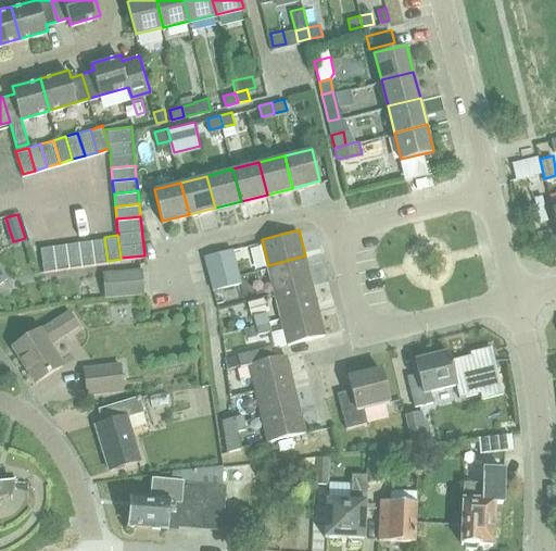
[(91,239),(95,262),(108,261),(104,237),(91,239)]
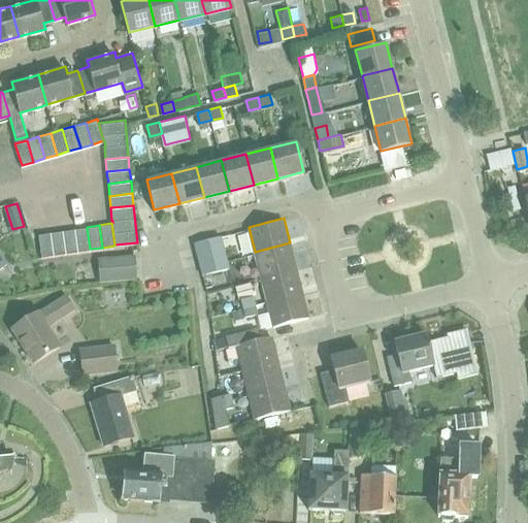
[(75,228),(78,251),(90,249),(87,227),(75,228)]
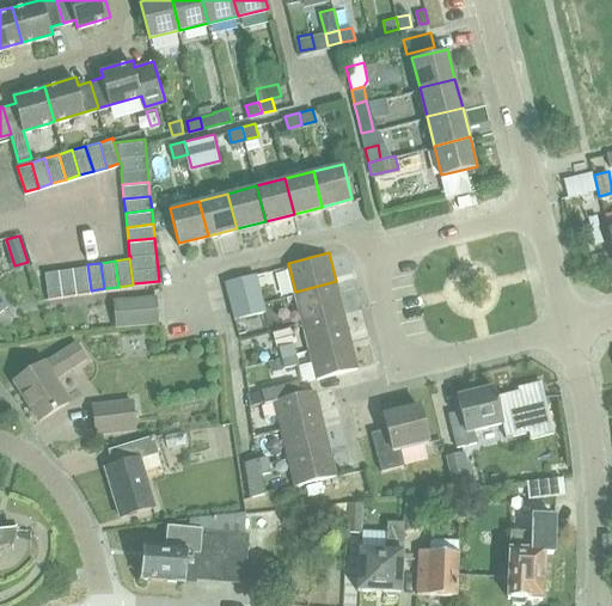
[(73,267),(77,293),(91,291),(87,264),(73,267)]
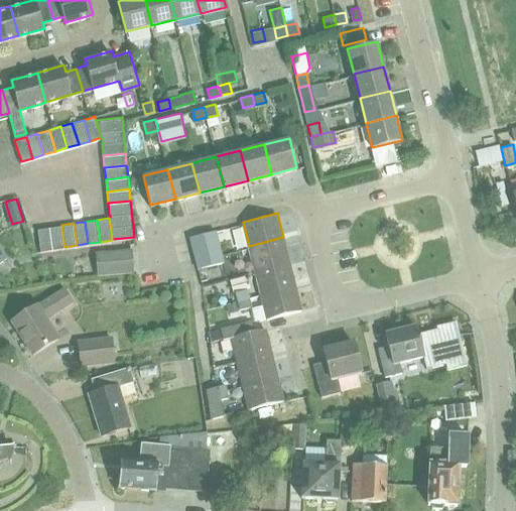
[(49,226),(52,248),(65,247),(61,225),(49,226)]
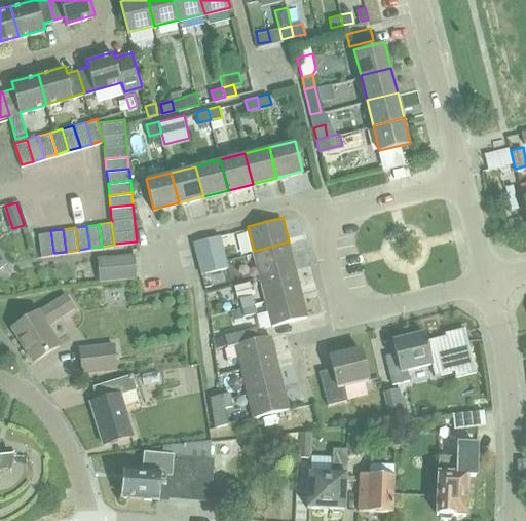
[(41,255),(53,253),(50,230),(38,232),(41,255)]
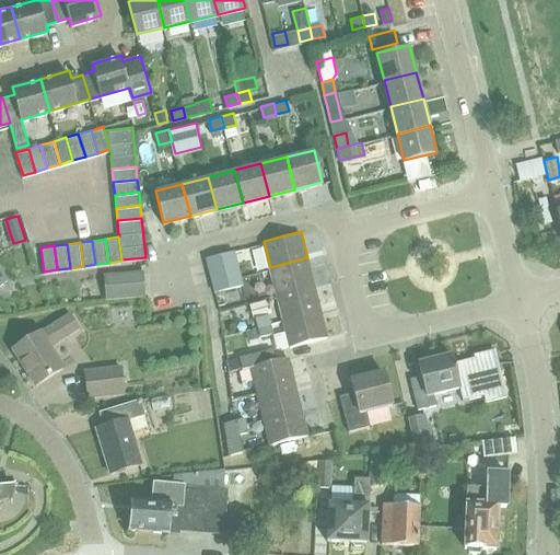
[(216,290),(243,282),(234,249),(207,255),(216,290)]
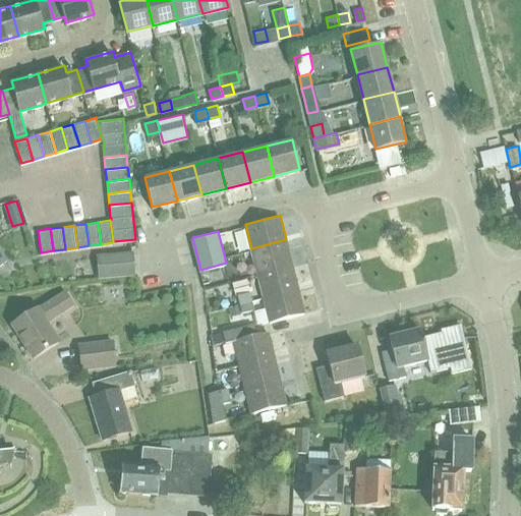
[(286,239),(251,248),(257,272),(292,263),(286,239)]
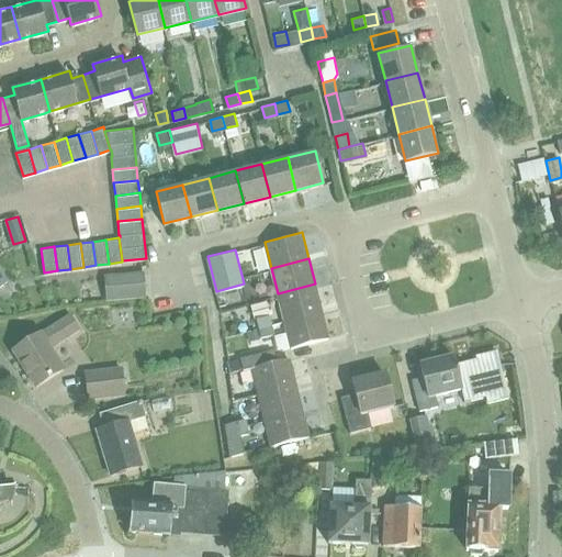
[(105,273),(108,298),(145,294),(143,269),(105,273)]
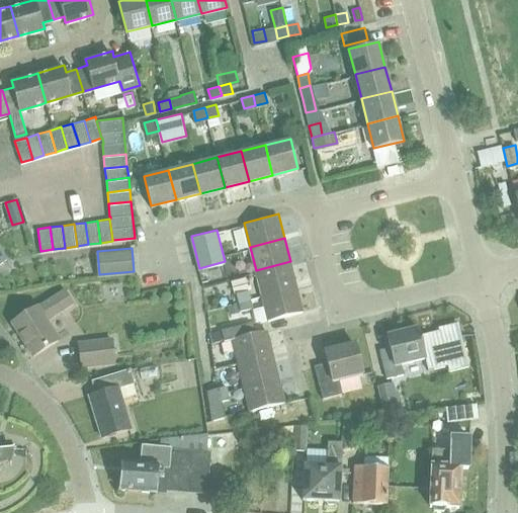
[(296,284),(290,261),(256,270),(262,293),(296,284)]
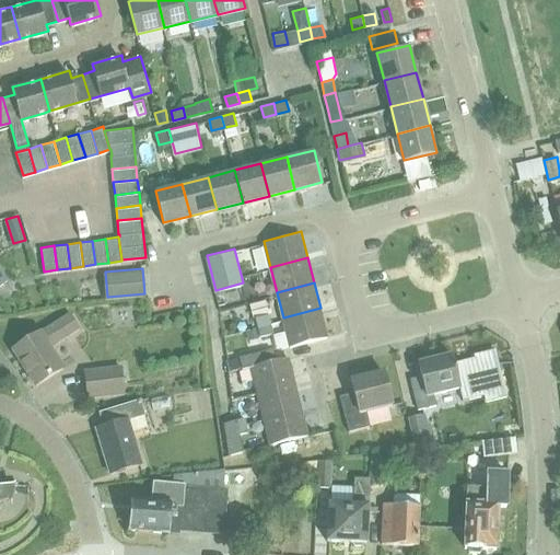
[(321,308),(283,318),(290,345),(328,335),(321,308)]
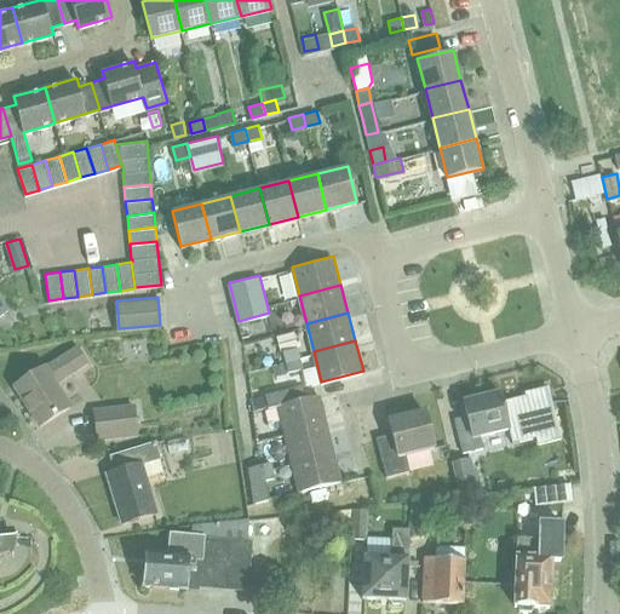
[(89,360),(78,343),(15,383),(39,423),(70,403),(56,380),(89,360)]
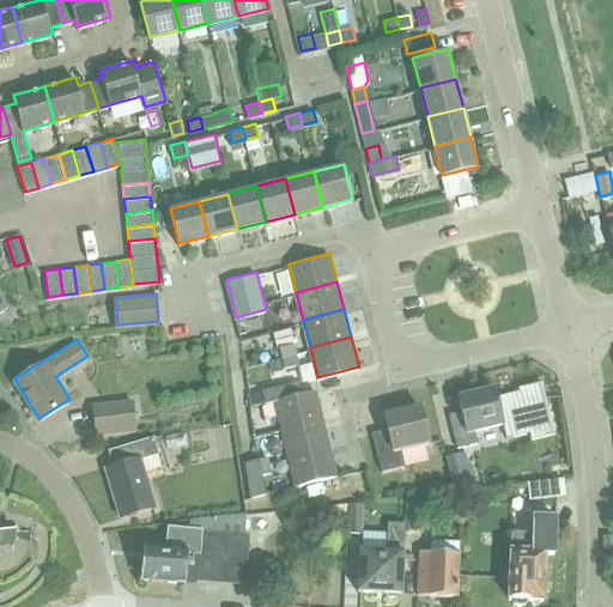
[(283,356),(296,352),(293,343),(280,345),(283,356)]
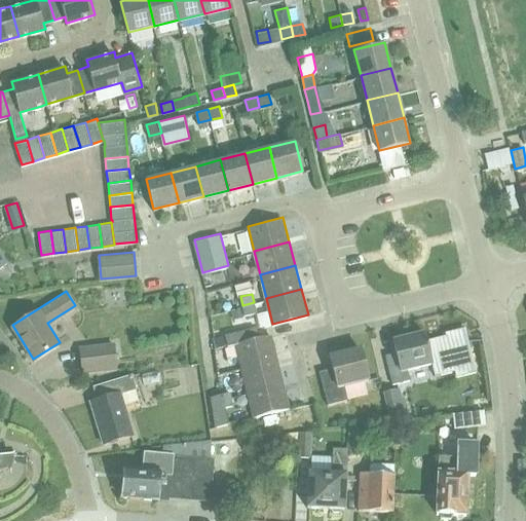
[(254,302),(242,305),(245,313),(256,310),(254,302)]
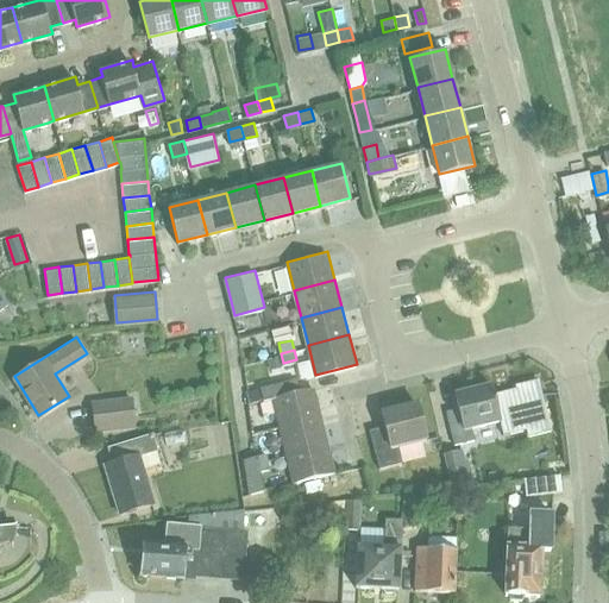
[(248,381),(263,377),(259,362),(243,365),(248,381)]
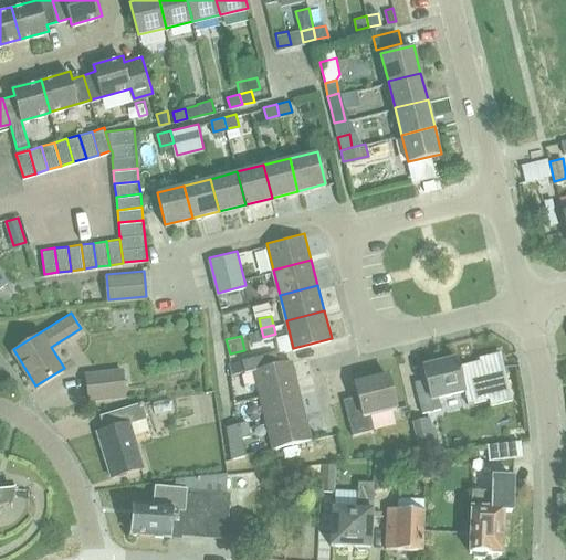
[(457,365),(454,356),(421,365),(425,377),(413,380),(421,412),(441,408),(438,395),(463,389),(467,402),(489,397),(490,403),(512,397),(500,349),(478,355),(479,358),(457,365)]
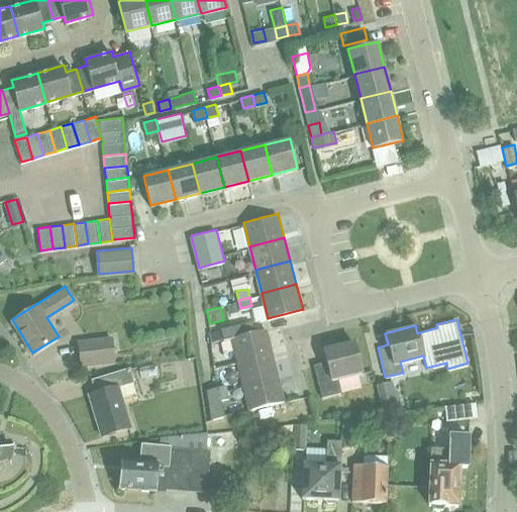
[(237,360),(273,350),(267,325),(253,328),(251,320),(221,327),(224,338),(232,336),(237,360)]
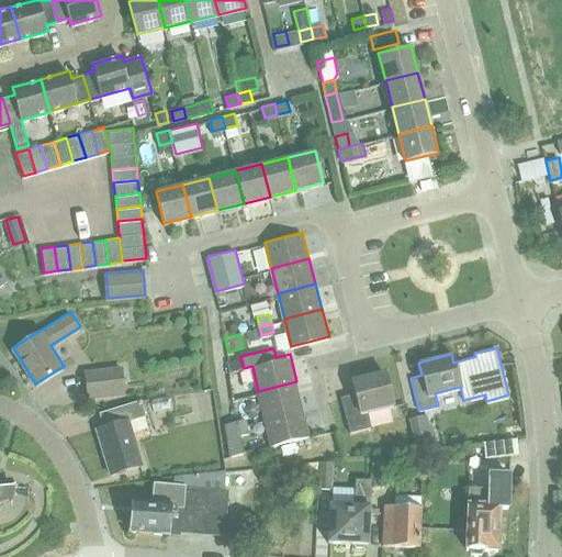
[(85,367),(88,397),(125,393),(123,364),(85,367)]
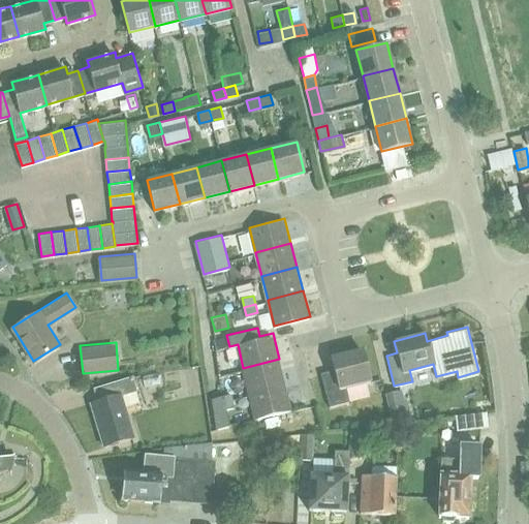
[(371,379),(363,348),(332,356),(335,368),(321,372),(330,405),(349,400),(345,386),(371,379)]
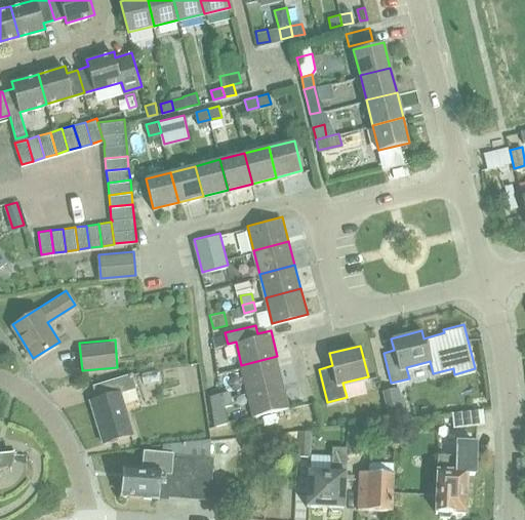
[(277,356),(241,365),(247,389),(283,381),(277,356)]
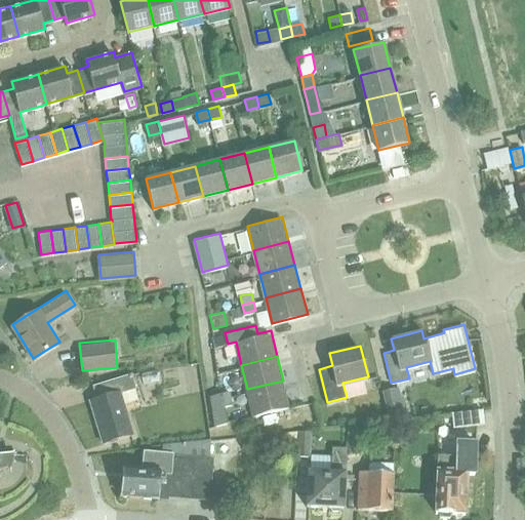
[(139,396),(136,386),(132,371),(92,384),(96,397),(91,399),(104,441),(132,432),(123,401),(139,396)]
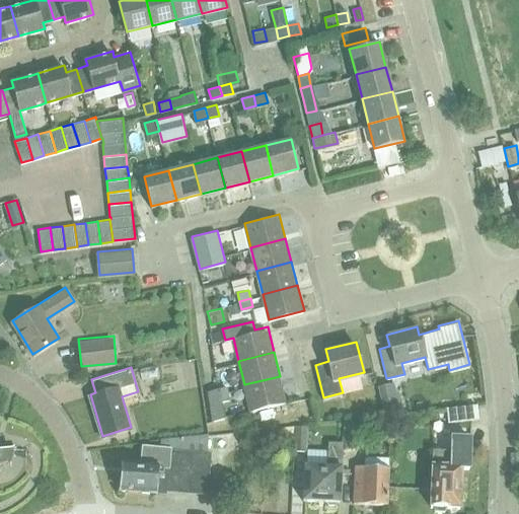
[(280,376),(244,384),(250,410),(286,400),(280,376)]
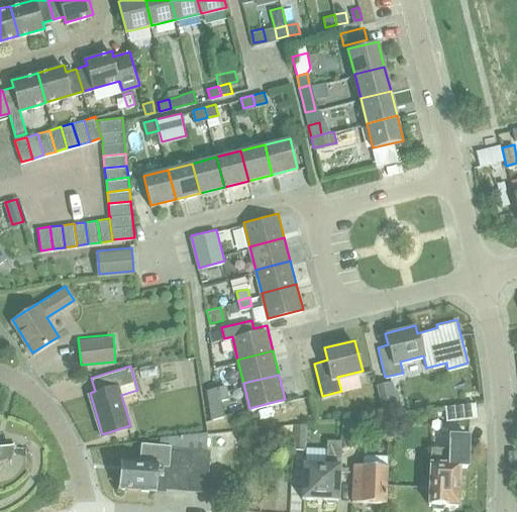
[(392,380),(377,384),(383,408),(398,405),(392,380)]
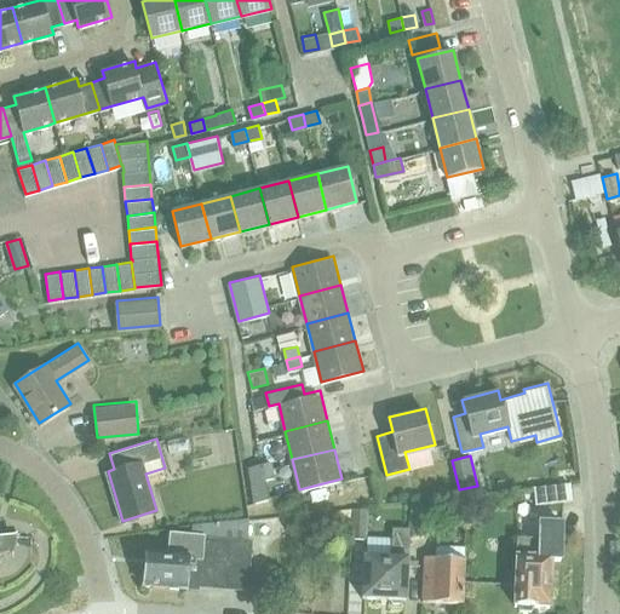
[(269,497),(265,477),(275,475),(271,460),(250,466),(254,500),(269,497)]
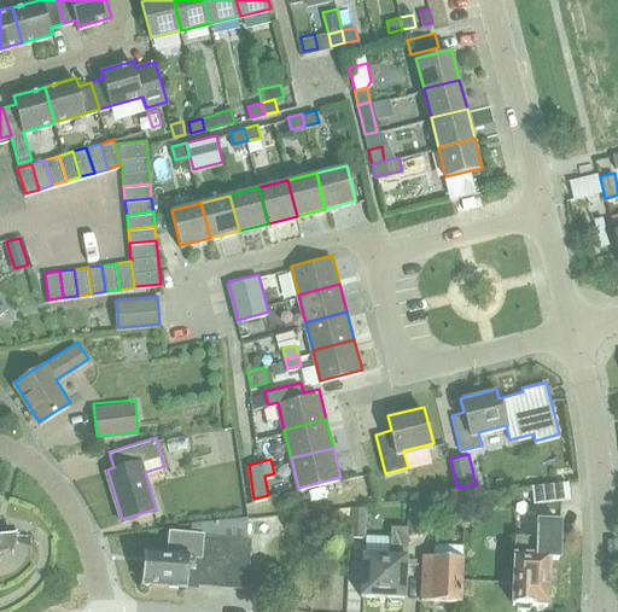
[(570,497),(569,482),(534,485),(535,501),(570,497)]
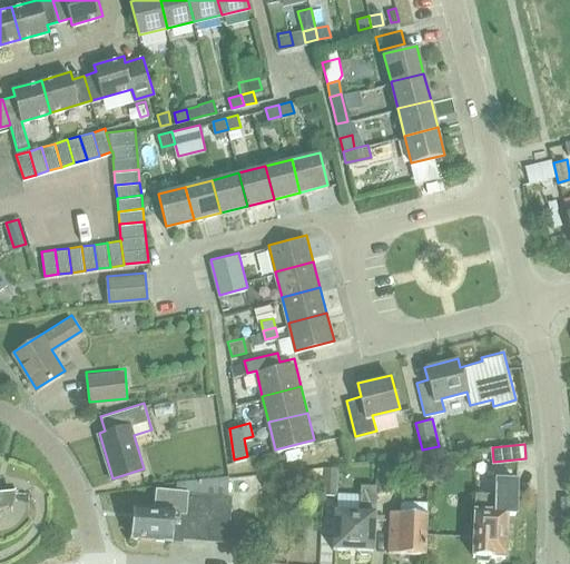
[(399,459),(379,462),(380,474),(400,473),(399,459)]
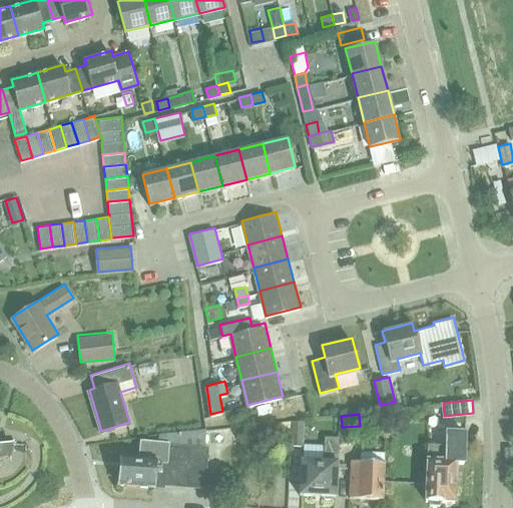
[(303,445),(305,422),(293,421),(292,444),(303,445)]
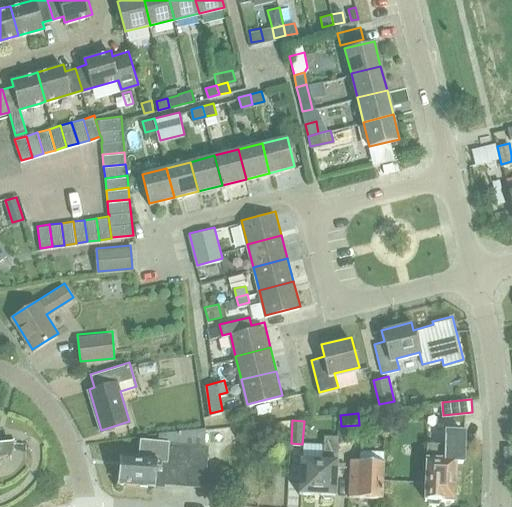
[(205,426),(161,431),(160,441),(143,439),(141,457),(123,456),(121,483),(166,486),(166,479),(206,482),(209,444),(205,444),(205,426)]
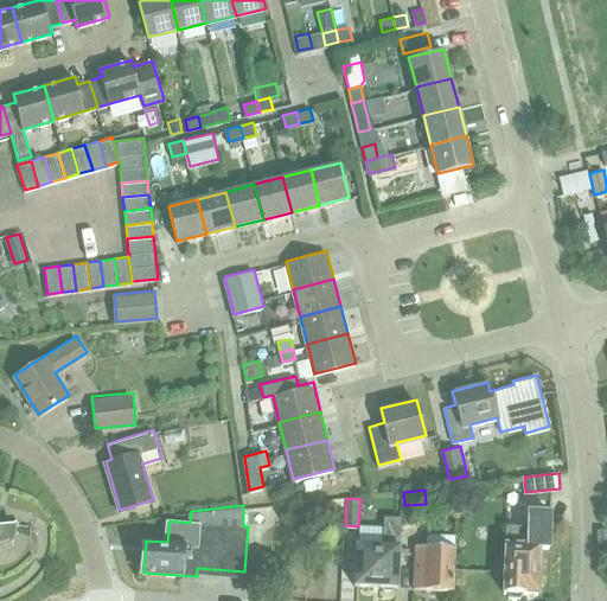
[(417,507),(403,509),(404,523),(419,522),(417,507)]
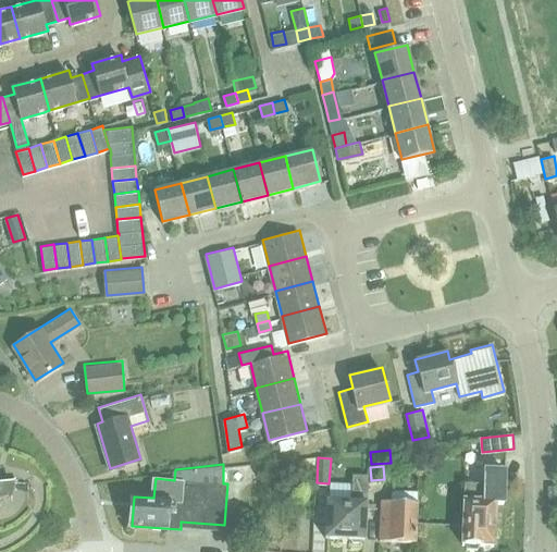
[(466,483),(463,543),(495,544),(496,501),(506,501),(507,469),(486,469),(486,485),(466,483)]
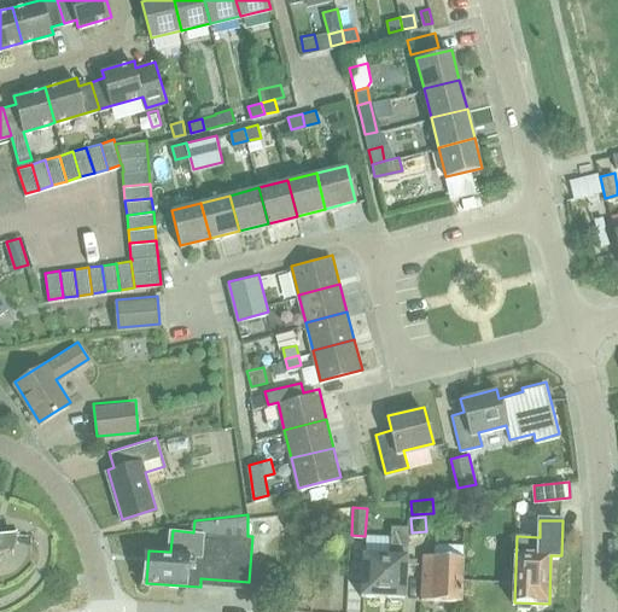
[(0,555),(15,555),(12,524),(0,525),(0,555)]
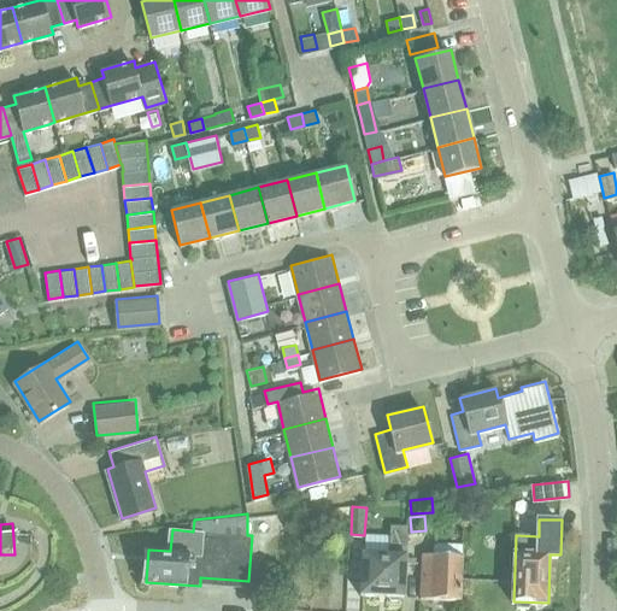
[(364,552),(362,592),(387,594),(389,598),(398,598),(401,594),(404,594),(407,527),(392,526),(391,547),(399,547),(399,553),(364,552)]
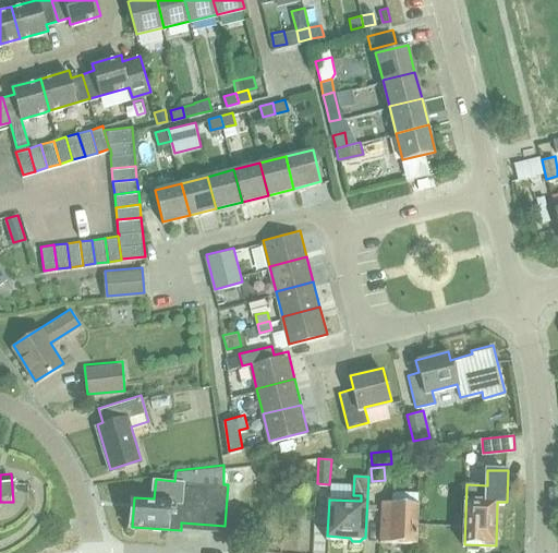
[(393,492),(393,501),(385,501),(383,539),(416,541),(420,490),(397,489),(393,492)]
